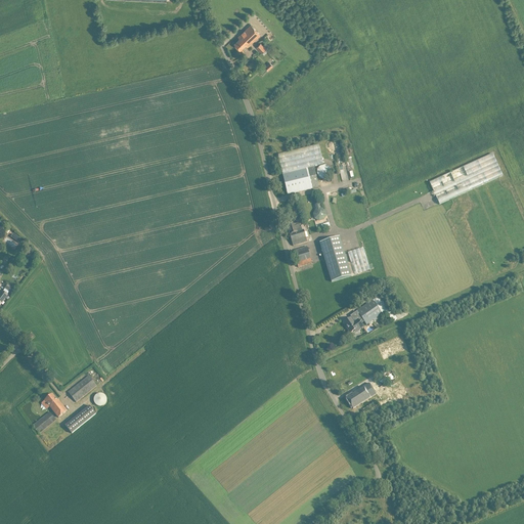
[(251,25),(242,34),(238,37),(239,39),(234,44),(241,50),(246,45),(248,47),(251,44),(261,35),(251,25)]
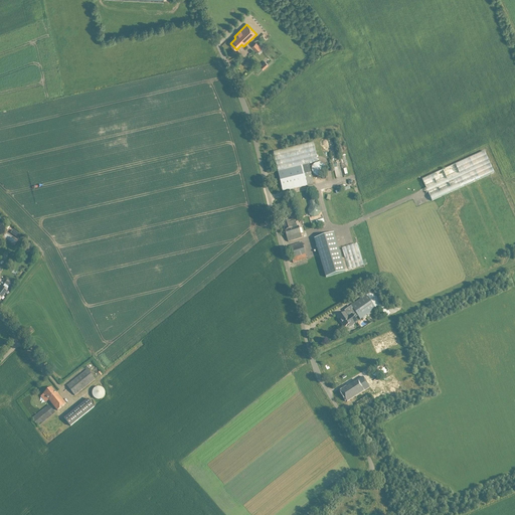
[(259,45),(255,42),(251,46),(258,52),(262,48),(259,45)]
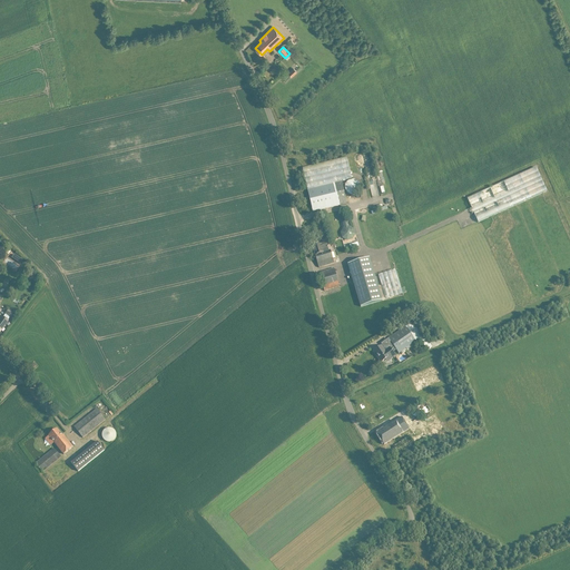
[(288,72),(292,77),(297,72),(294,68),(288,72)]
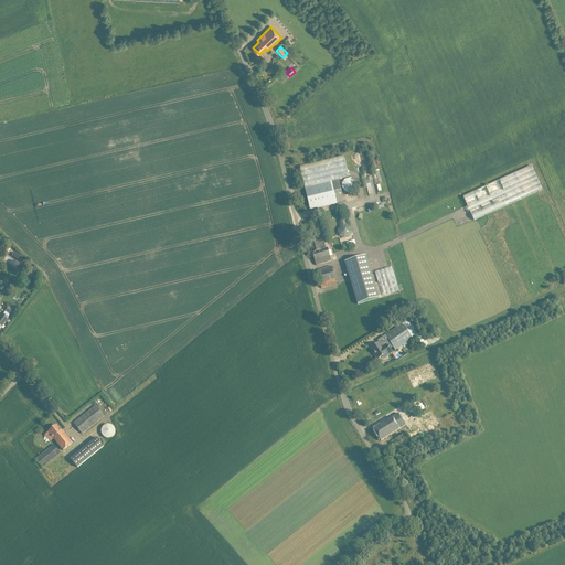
[(533,168),(464,194),(472,219),(542,192),(533,168)]
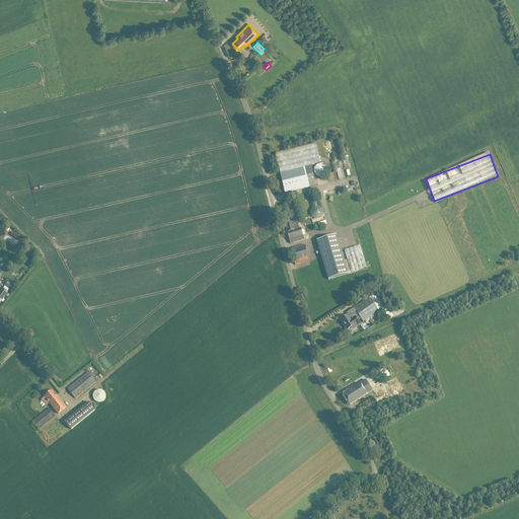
[(314,171),(315,173),(316,175),(318,176),(320,177),(323,176),(325,175),(326,174),(327,172),(328,169),(327,167),(326,165),(324,164),(322,163),(320,163),(318,164),(316,165),(315,167),(314,168),(314,171)]
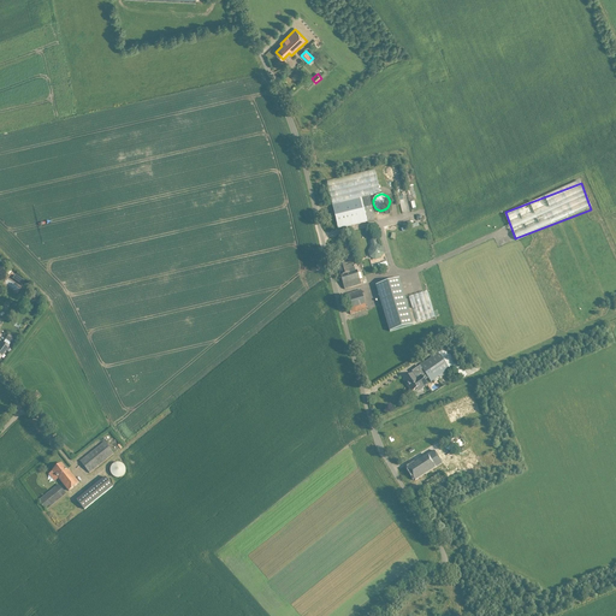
[(368,196),(332,205),(338,229),(374,220),(368,196)]
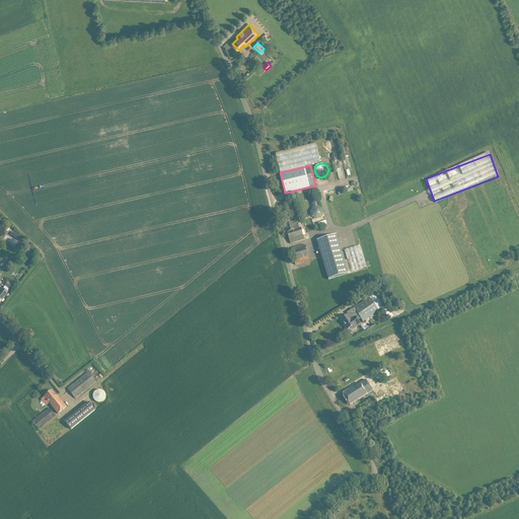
[(315,202),(312,203),(314,209),(312,213),(313,216),(316,218),(320,217),(322,214),(321,210),(317,208),(315,202)]
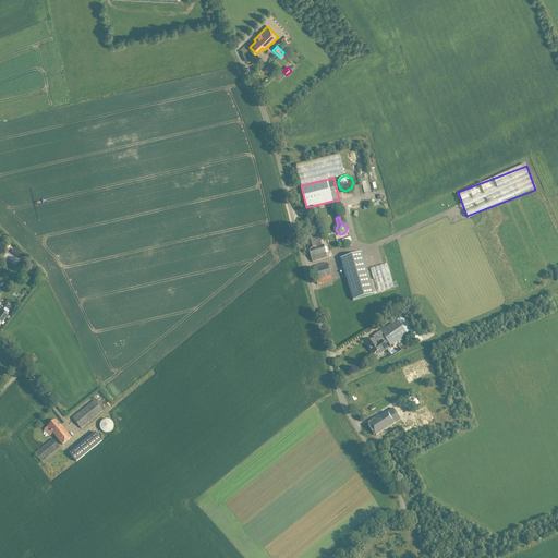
[(319,238),(306,242),(312,263),(327,257),(324,245),(323,246),(320,241),(319,238)]
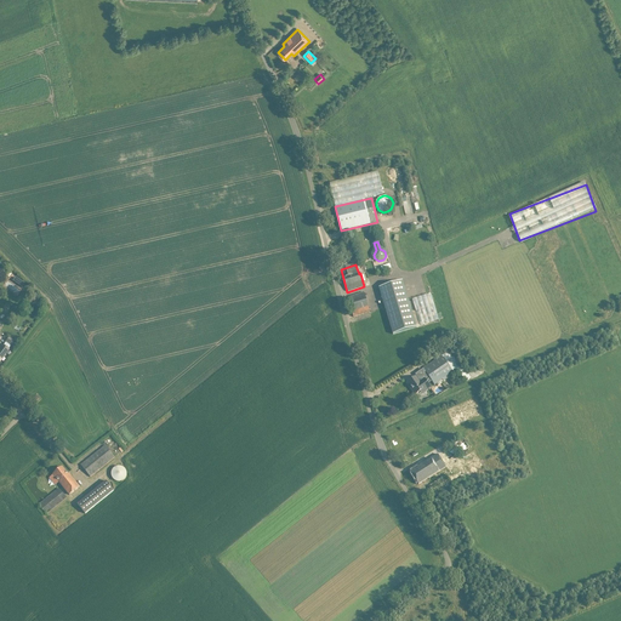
[(393,335),(416,328),(403,281),(380,289),(393,335)]
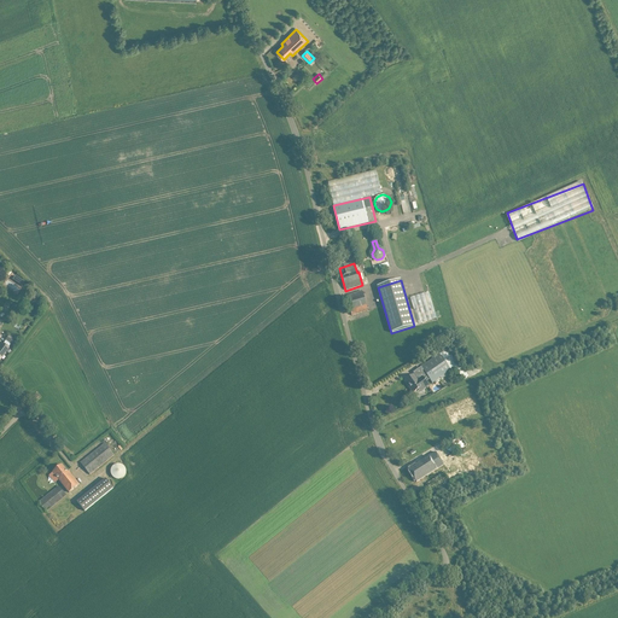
[(362,291),(345,296),(351,315),(368,310),(362,291)]
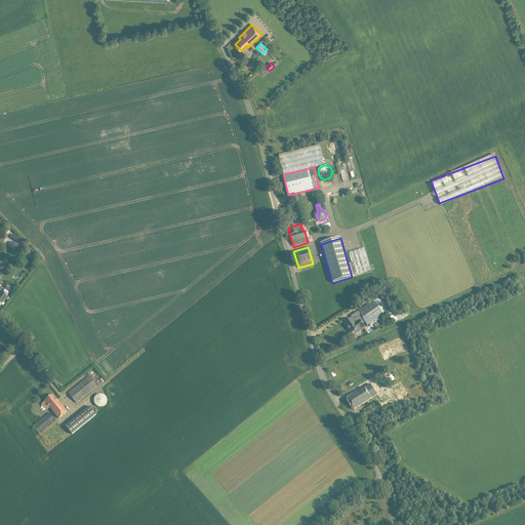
[(349,253),(355,276),(371,272),(365,249),(349,253)]
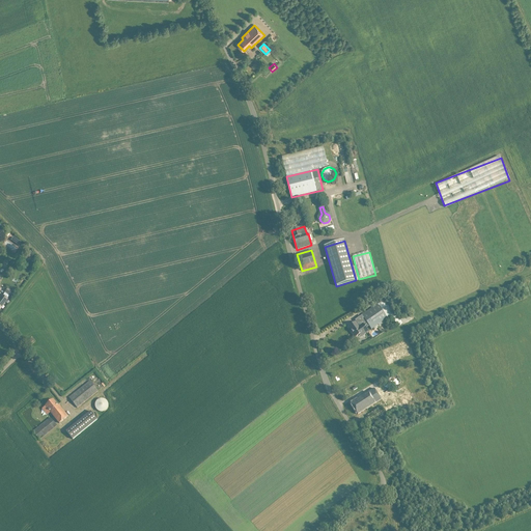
[(2,296),(0,299),(0,308),(4,303),(7,305),(9,301),(2,296)]
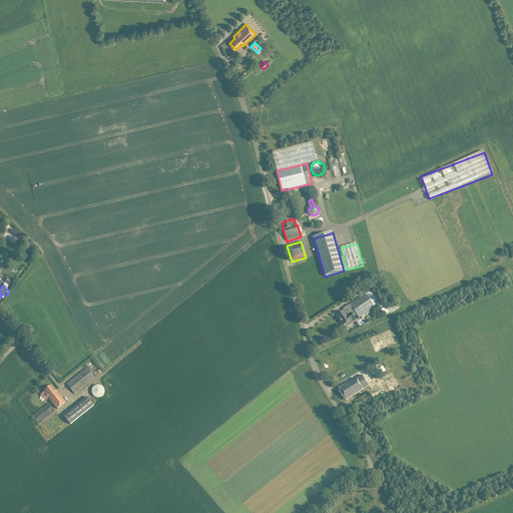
[(365,295),(350,305),(354,311),(355,313),(359,318),(360,317),(364,315),(374,308),(365,295)]
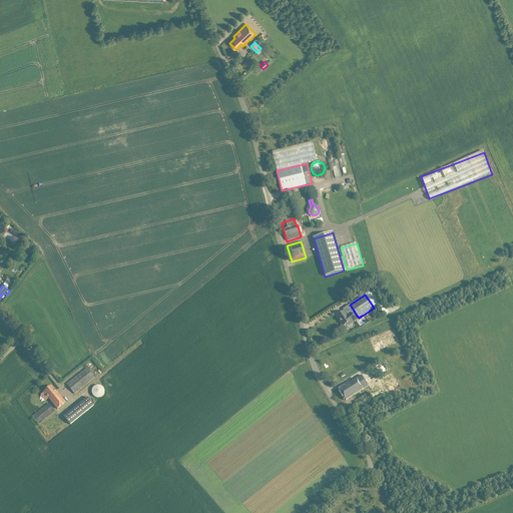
[(344,312),(337,316),(340,319),(339,320),(343,327),(351,322),(352,324),(356,321),(352,315),(351,313),(348,315),(347,314),(346,315),(344,312)]
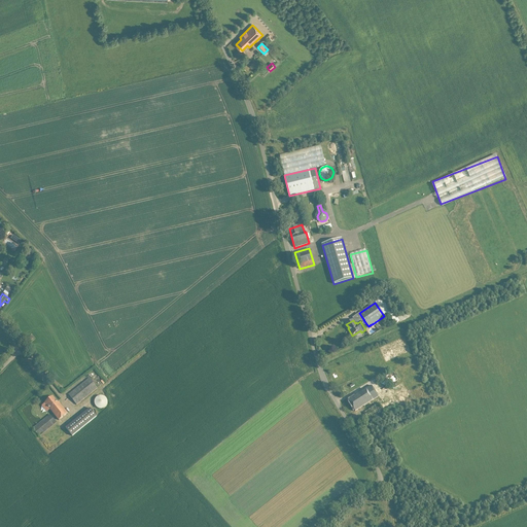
[(398,380),(393,372),(377,381),(383,390),(398,380)]
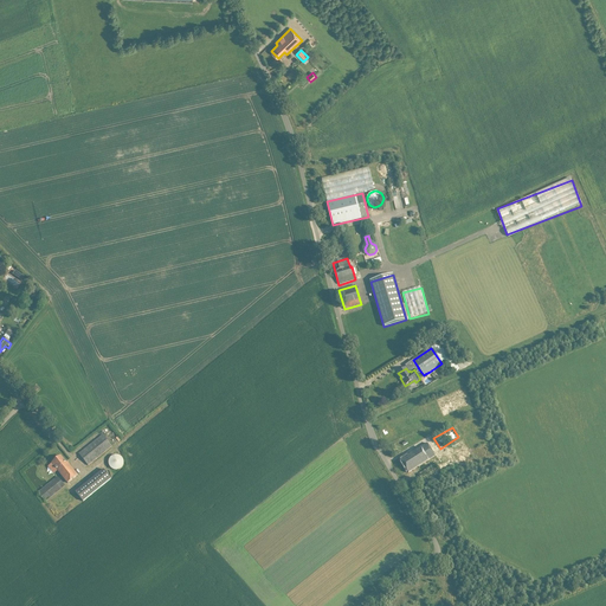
[(103,436),(79,453),(79,455),(88,465),(111,446),(103,436)]
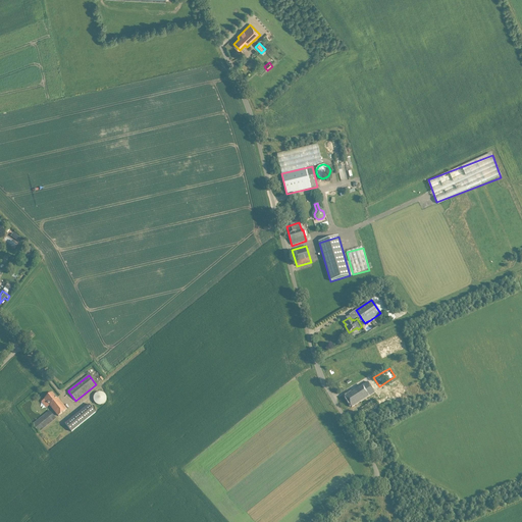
[(368,382),(345,397),(352,408),(353,407),(374,393),(368,382)]
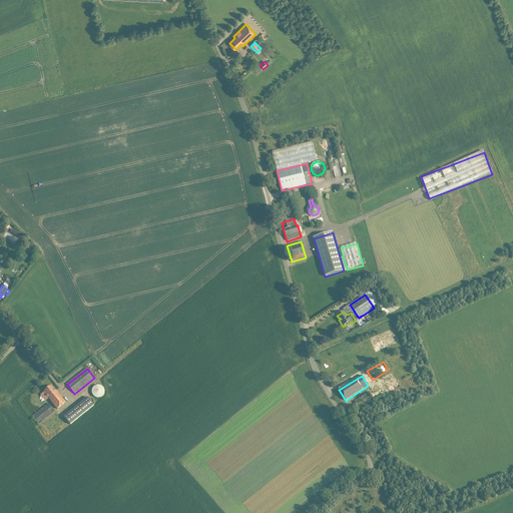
[(66,403),(57,392),(56,392),(51,386),(44,392),(57,409),(66,403)]
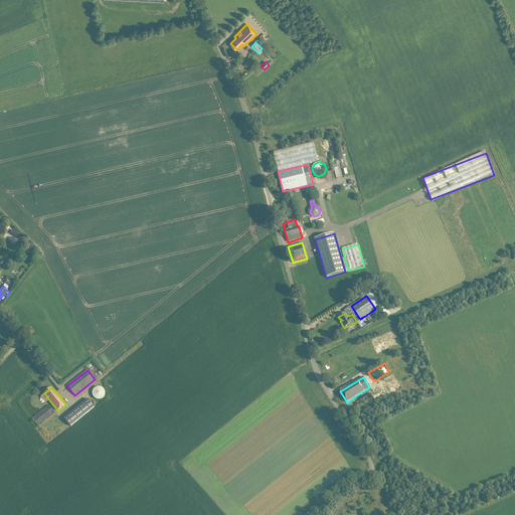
[(93,391),(93,392),(93,394),(93,396),(94,397),(95,398),(96,399),(98,399),(100,400),(101,399),(103,398),(104,397),(105,396),(105,395),(106,393),(105,391),(105,390),(104,389),(103,388),(101,387),(100,387),(99,387),(97,387),(96,387),(95,388),(94,389),(93,391)]
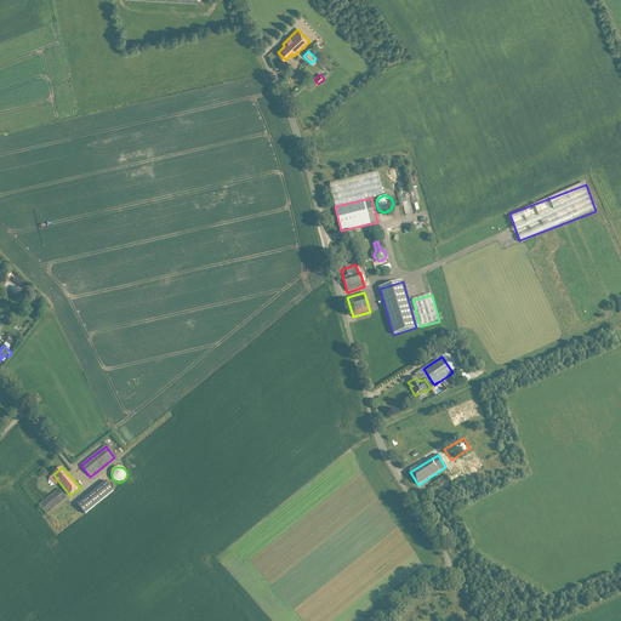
[(448,474),(428,486),(434,496),(454,484),(448,474)]
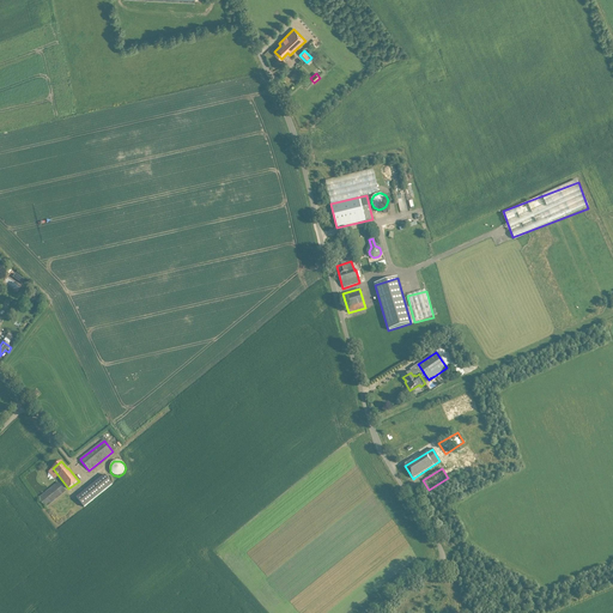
[(105,475),(77,498),(84,508),(113,485),(105,475)]
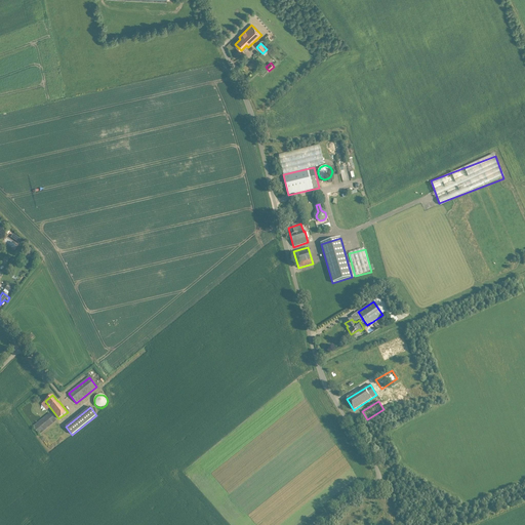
[(50,413),(33,428),(39,435),(56,421),(50,413)]
